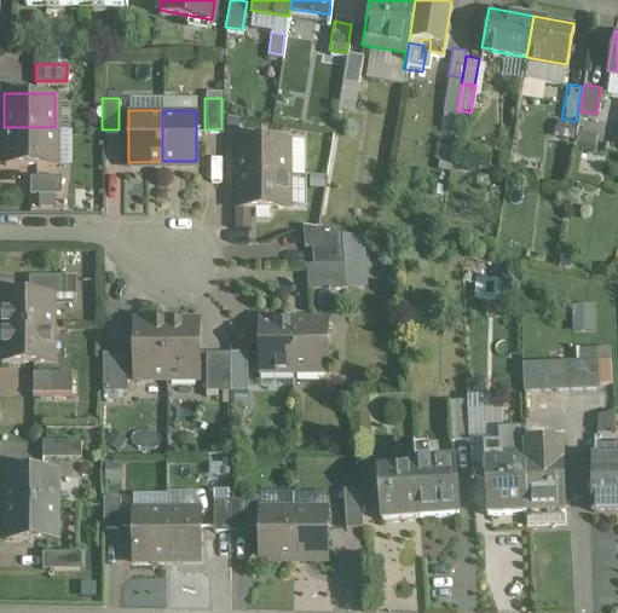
[(617,123),(606,121),(602,142),(617,145),(617,123)]
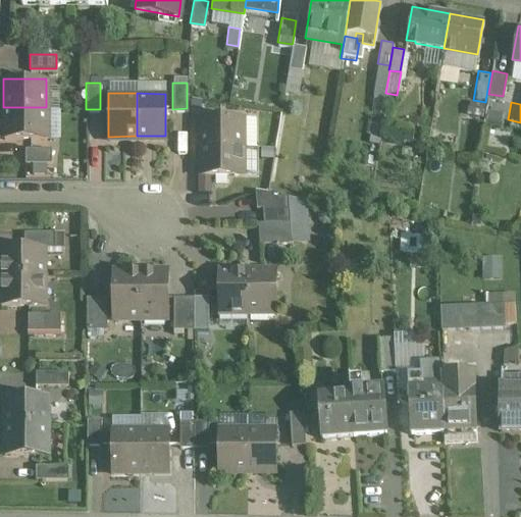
[(46,107),(3,107),(3,136),(46,136),(46,107)]
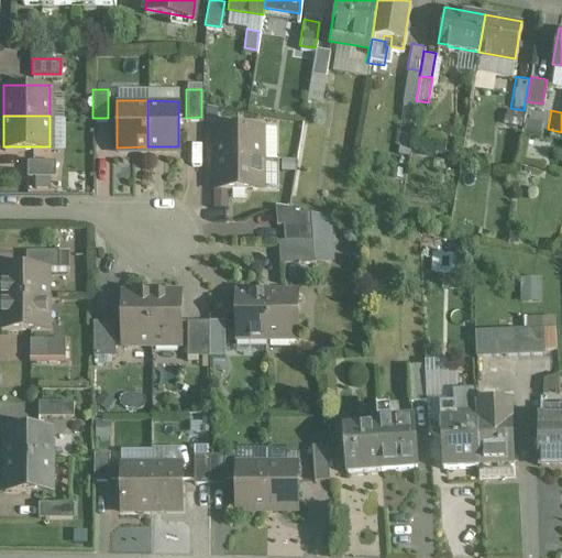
[(261,124),(215,124),(216,155),(261,155),(261,124)]
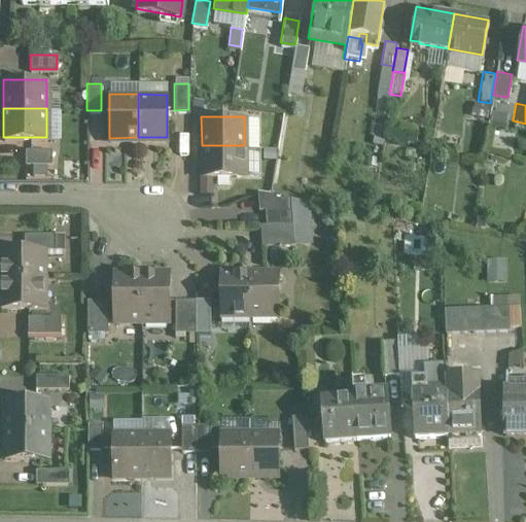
[(244,145),(202,145),(201,174),(245,174),(244,145)]
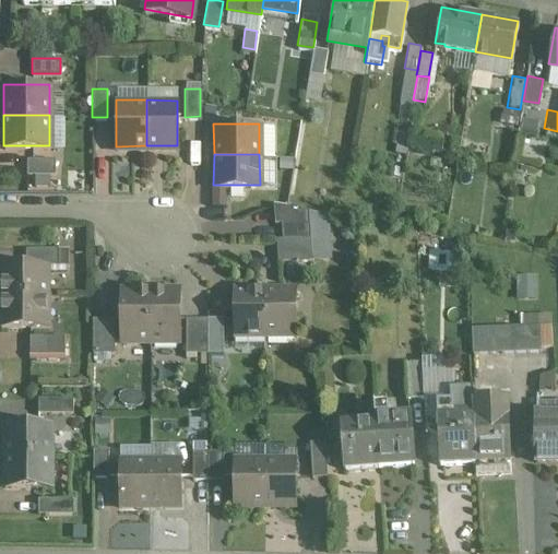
[(55,156),(26,156),(26,172),(55,172),(55,156)]
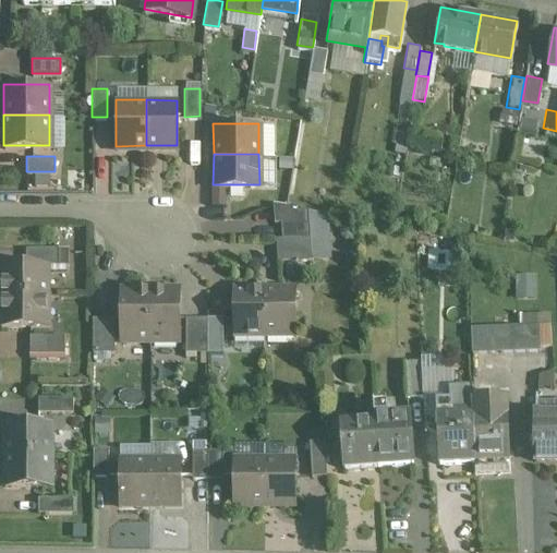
[(307,206),(271,201),(274,219),(280,219),(309,219),(307,206)]
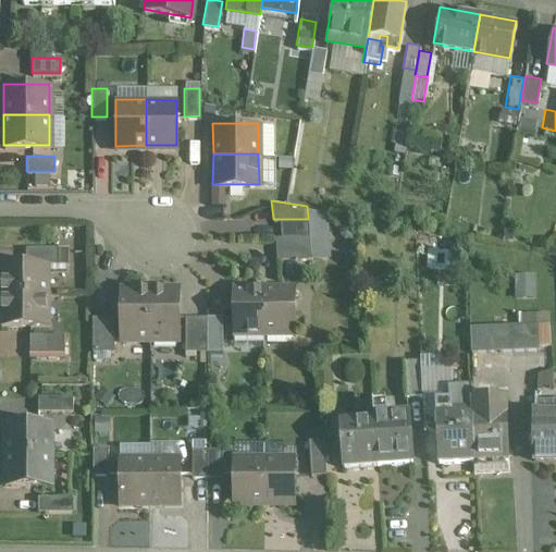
[(309,234),(308,219),(280,219),(281,234),(309,234)]
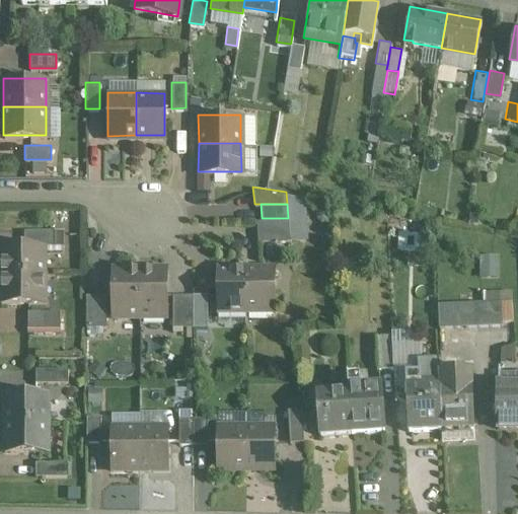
[(289,238),(288,218),(262,218),(255,219),(257,239),(289,238)]
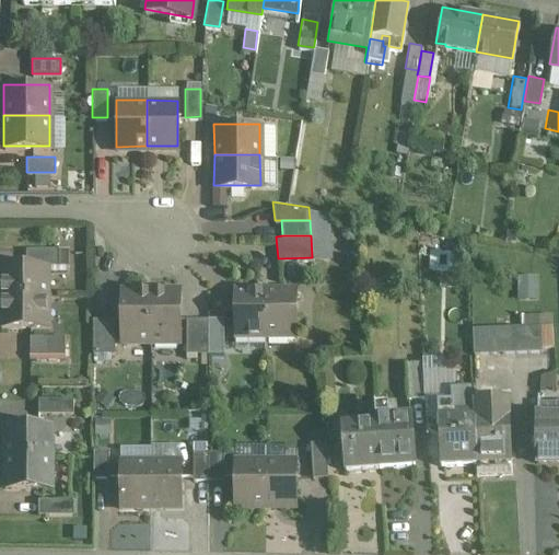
[(453,267),(456,249),(431,244),(428,263),(453,267)]
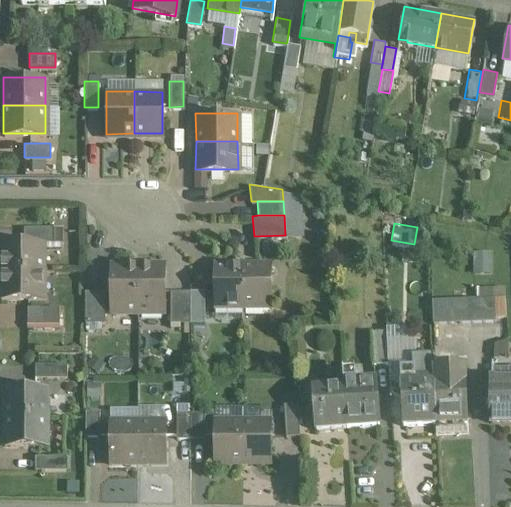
[(53,225),(23,225),(23,241),(42,241),(53,241),(53,225)]
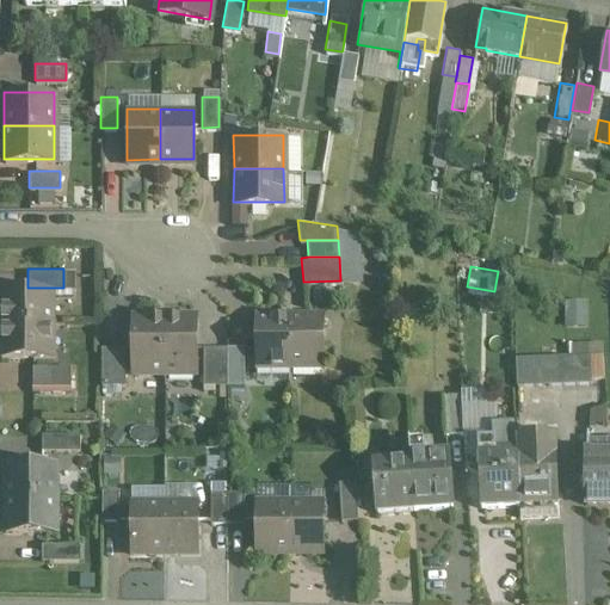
[(28,288),(0,288),(0,321),(50,320),(50,288),(28,288)]
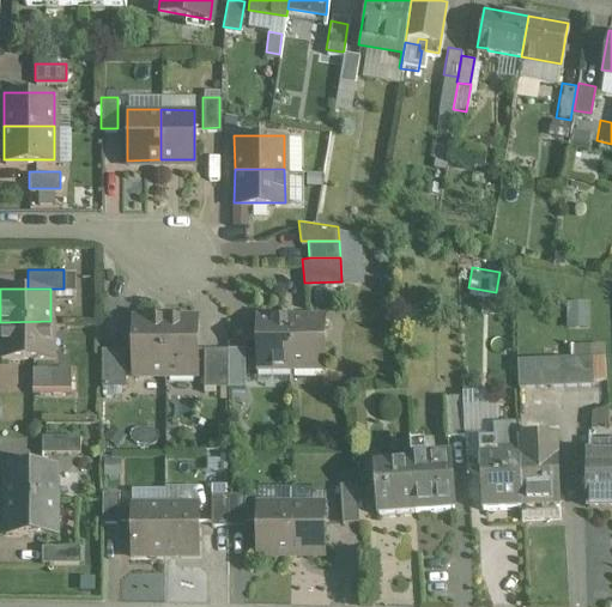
[(588,298),(567,298),(567,313),(588,313),(588,298)]
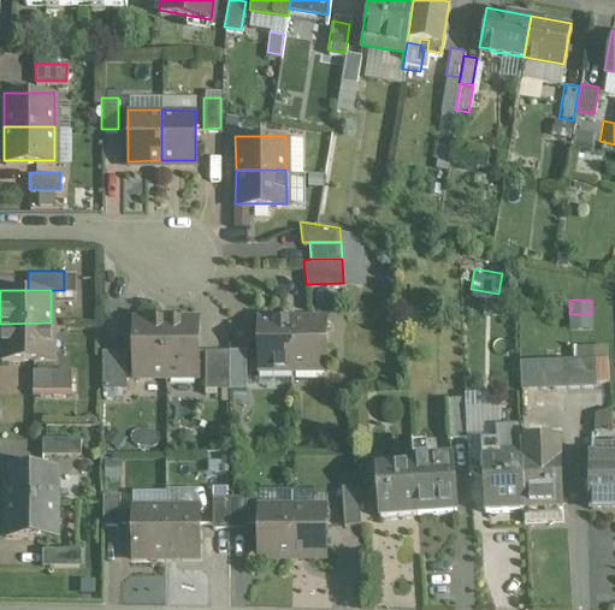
[(165,315),(134,317),(134,374),(165,373),(165,315)]
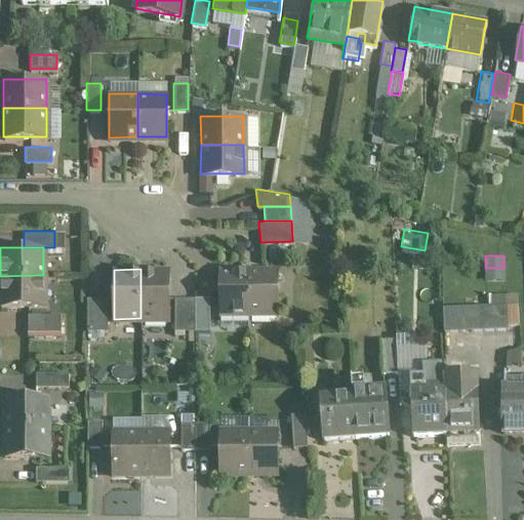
[(167,269),(140,269),(140,318),(167,318),(167,269)]
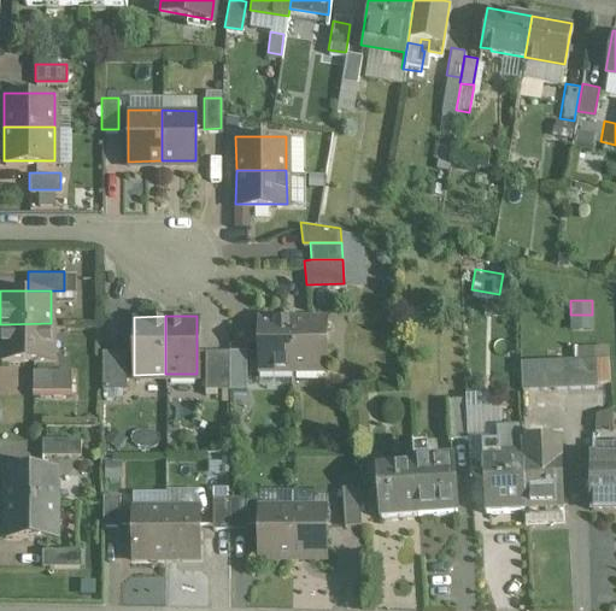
[(292,316),(258,316),(258,366),(292,366),(292,316)]
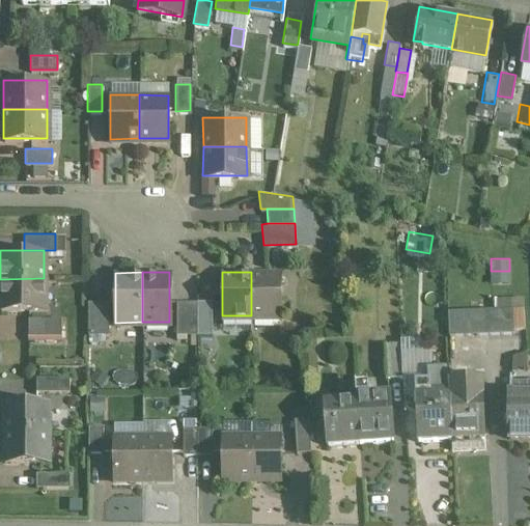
[(280,272),(251,272),(251,315),(280,315),(280,272)]
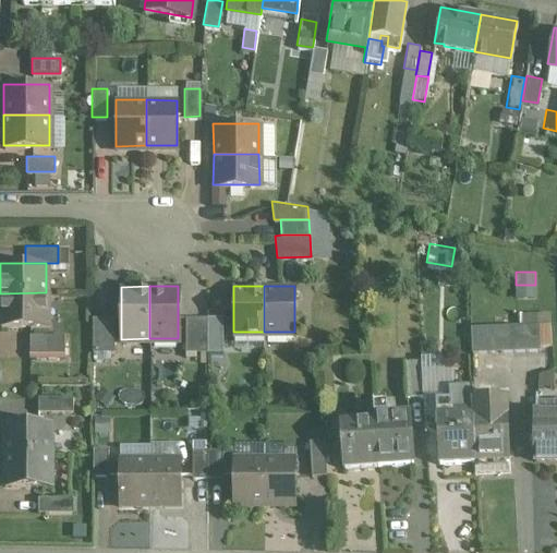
[(46,292),(0,293),(0,324),(46,324),(46,292)]
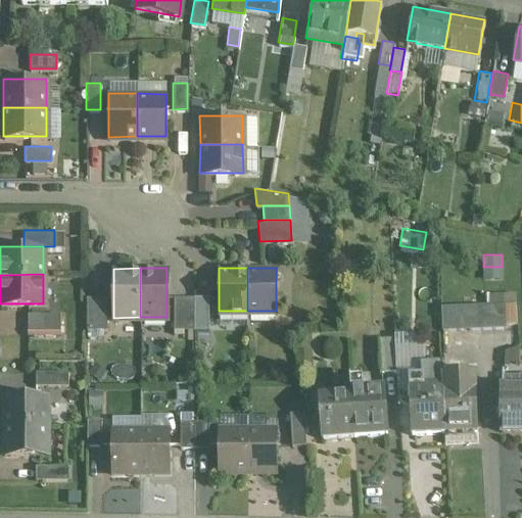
[(503,290),(485,291),(485,301),(492,301),(503,300),(503,290)]
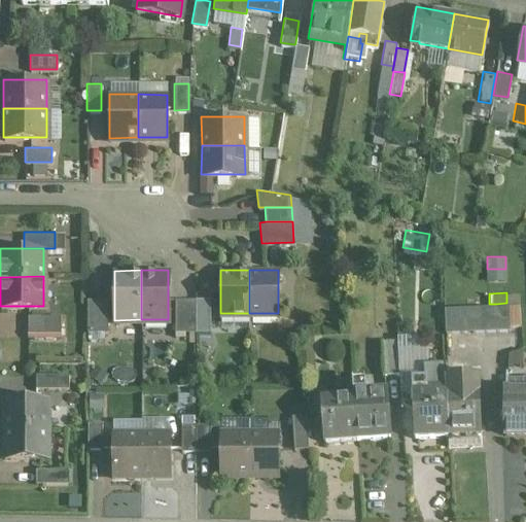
[(209,297),(195,297),(195,329),(209,329),(209,297)]
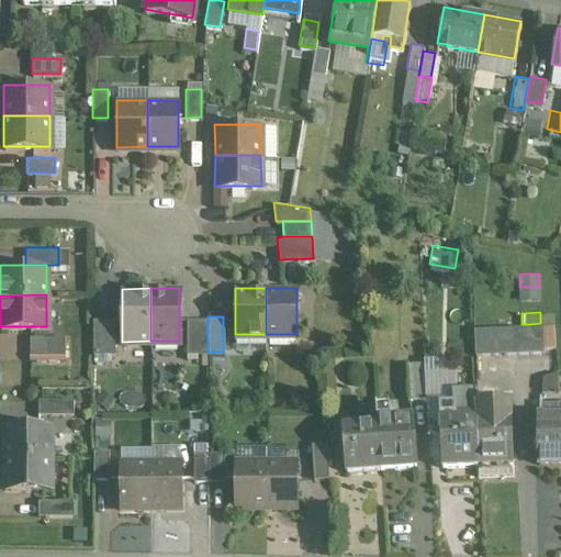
[(114,353),(114,318),(92,318),(92,353),(114,353)]
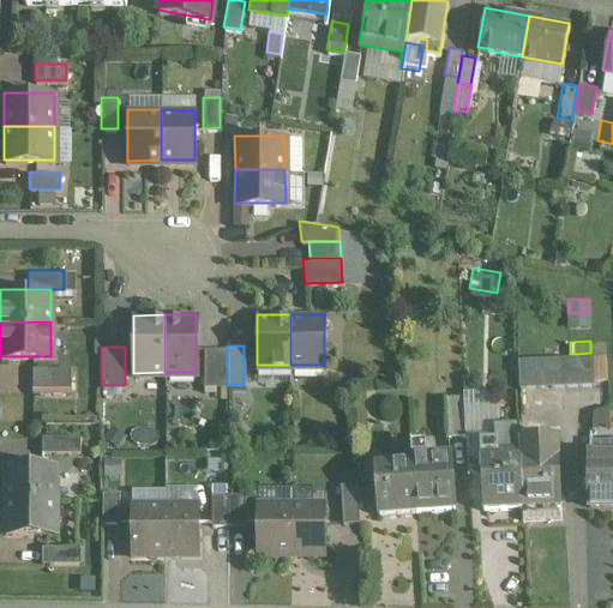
[(590,353),(578,354),(580,383),(594,381),(593,378),(593,354),(592,353),(590,353)]
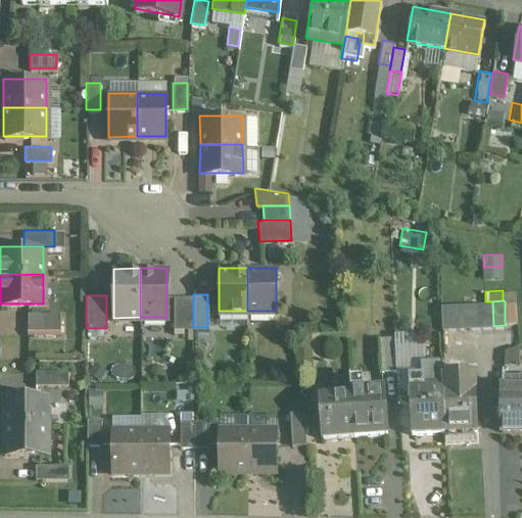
[(515,300),(505,301),(505,322),(516,321),(515,300)]
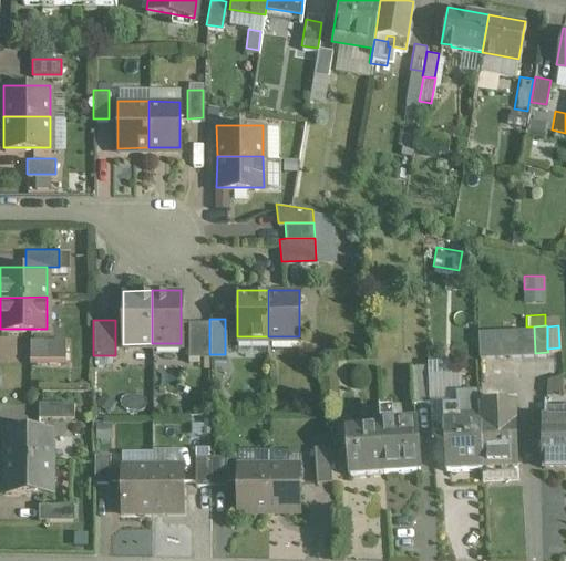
[(521,326),(477,329),(479,355),(522,353),(521,326)]
